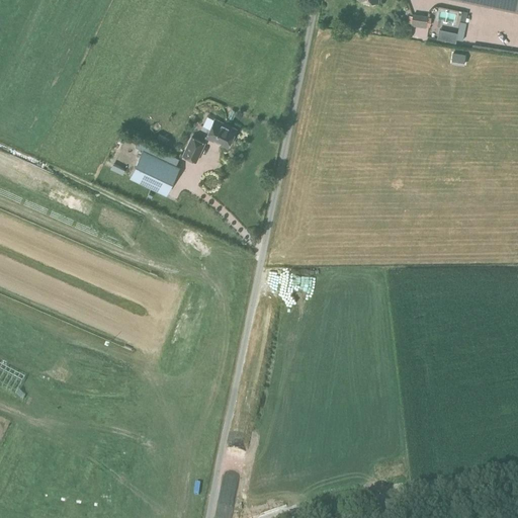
[(517,0),(460,0),(517,12),(517,0)]
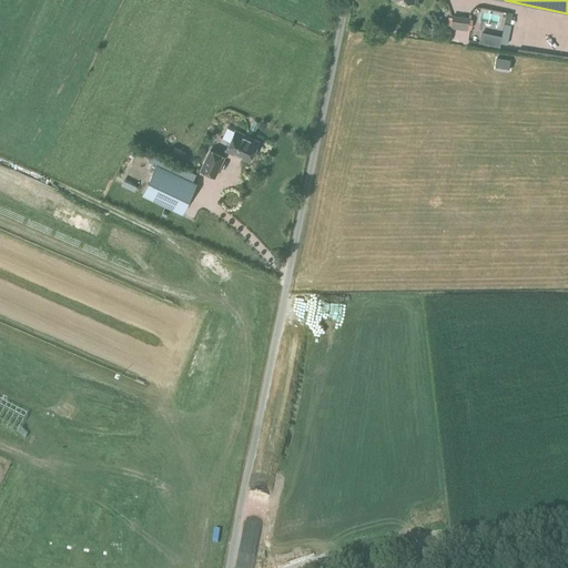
[(498,28),(497,10),(466,10),(466,17),(446,17),(446,31),(467,31),(467,28),(498,28)]
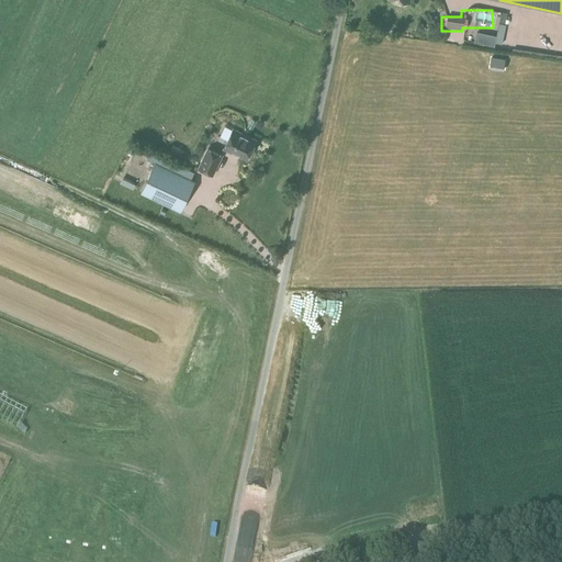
[(224,148),(233,153),(234,152),(239,154),(239,155),(247,159),(257,139),(234,128),(224,148)]
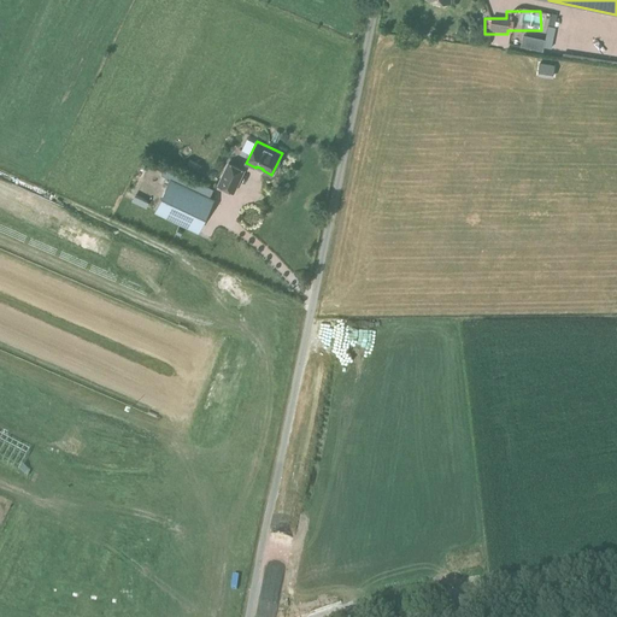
[(201,165),(189,159),(186,169),(197,175),(201,165)]
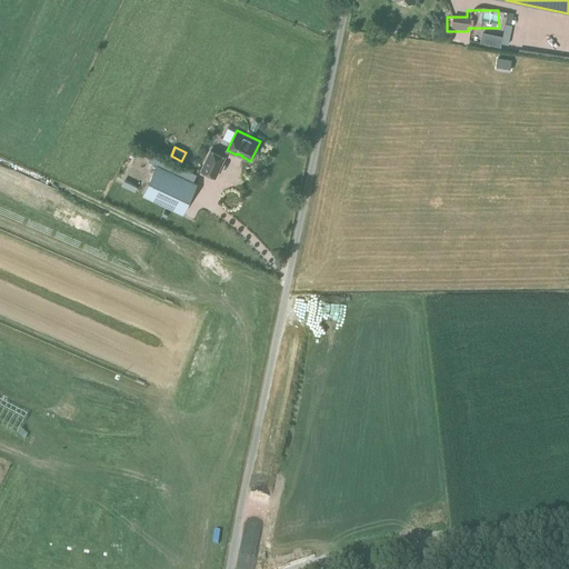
[(201,170),(216,177),(226,157),(211,150),(201,170)]
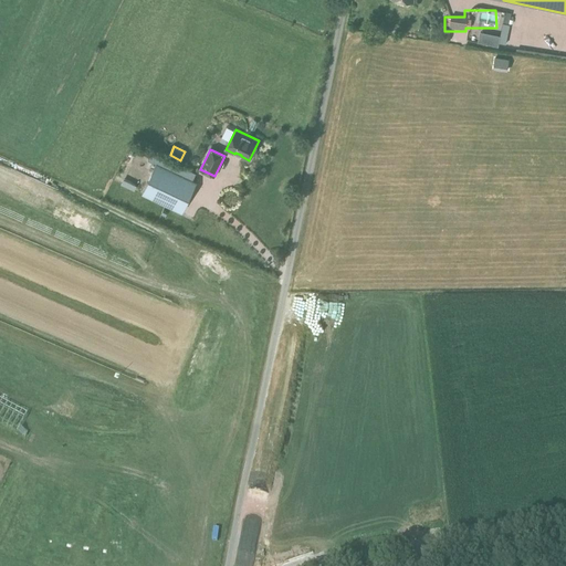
[(157,164),(143,194),(182,212),(197,182),(157,164)]
